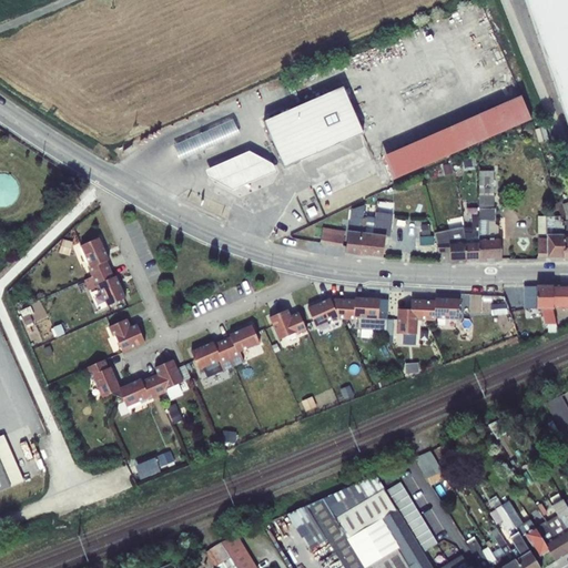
[(567,0),(524,0),(567,125),(567,0)]
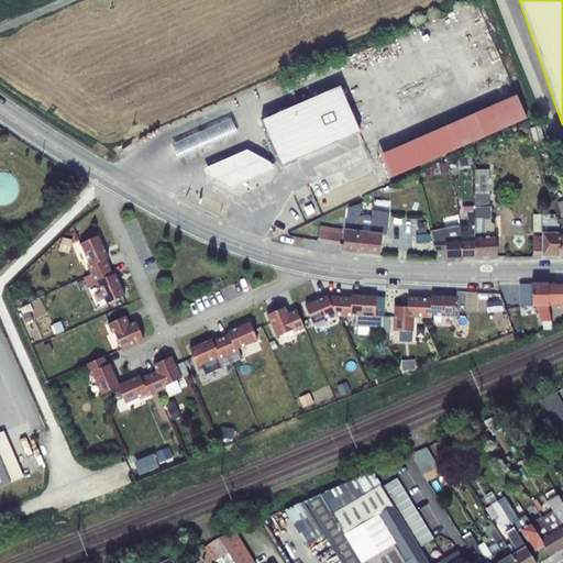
[(341,86),(262,120),(282,165),(361,131),(341,86)]
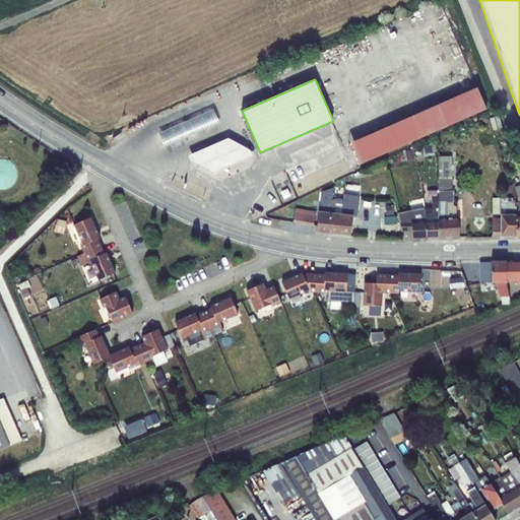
[(477,87),(348,143),(359,166),(488,110),(477,87)]
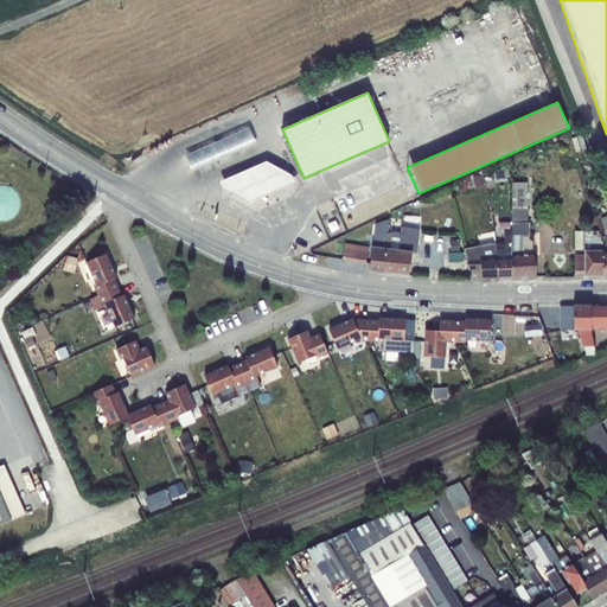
[(250,129),(187,158),(195,173),(257,145),(250,129)]
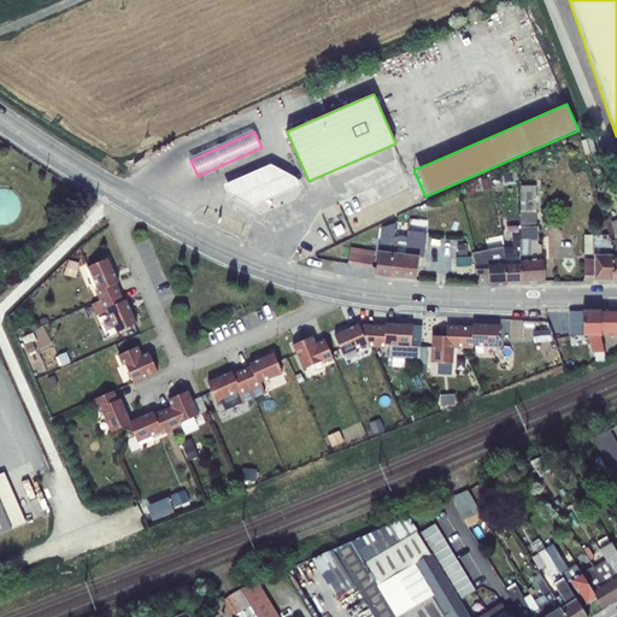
[(592,139),(582,141),(585,152),(594,150),(592,139)]
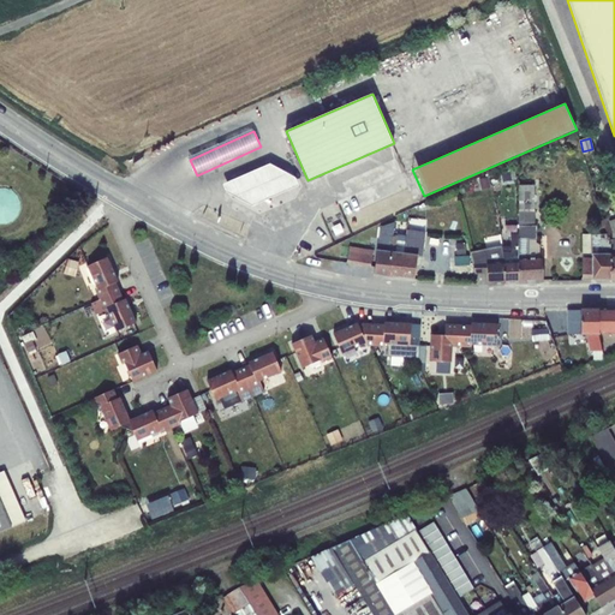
[(221,184),(225,192),(250,204),(296,185),(292,177),(267,163),(221,184)]
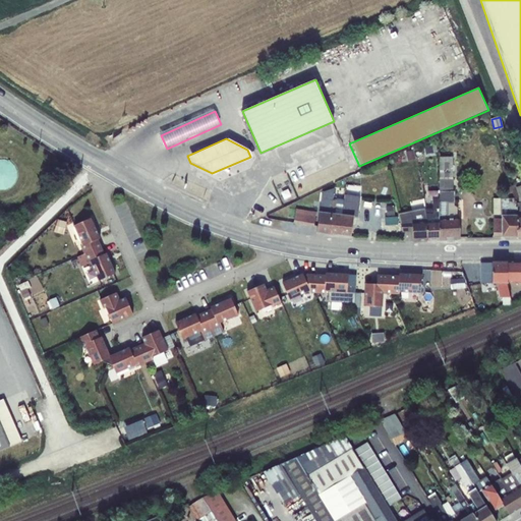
[(437,143),(424,147),(425,154),(439,152),(437,143)]
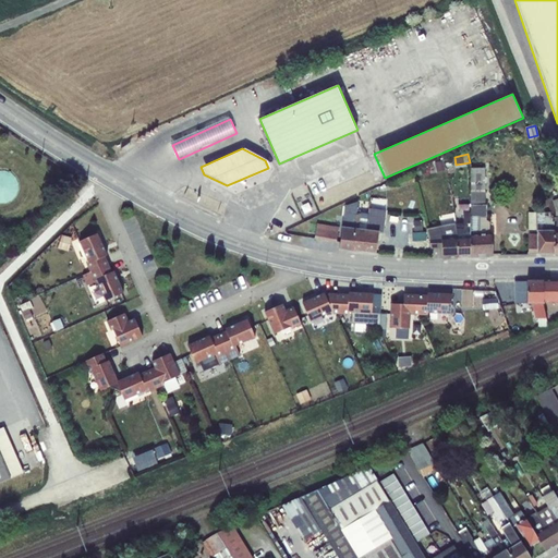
[(9,168),(0,173),(0,201),(21,189),(9,168)]
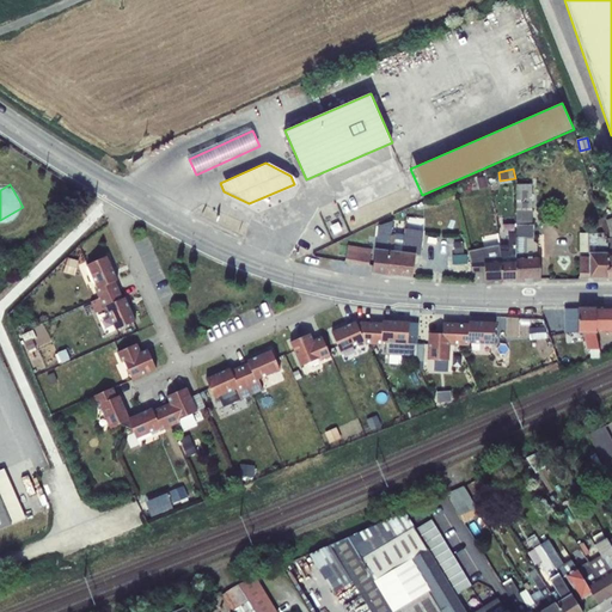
[(516,237),(515,259),(516,258),(533,257),(533,254),(537,251),(538,244),(533,242),(533,225),(532,225),(531,184),(516,184),(516,237)]
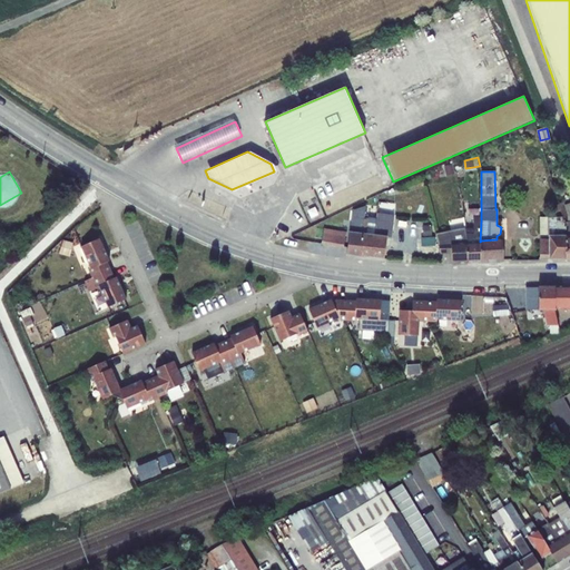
[(538,172),(532,179),(542,185),(547,177),(538,172)]
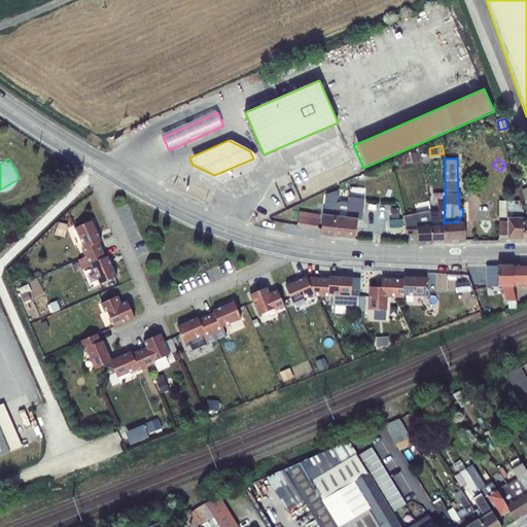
[(519,196),(520,201),(522,205),(523,218),(523,220),(526,220),(526,187),(522,189),(521,186),(517,187),(517,188),(519,196)]
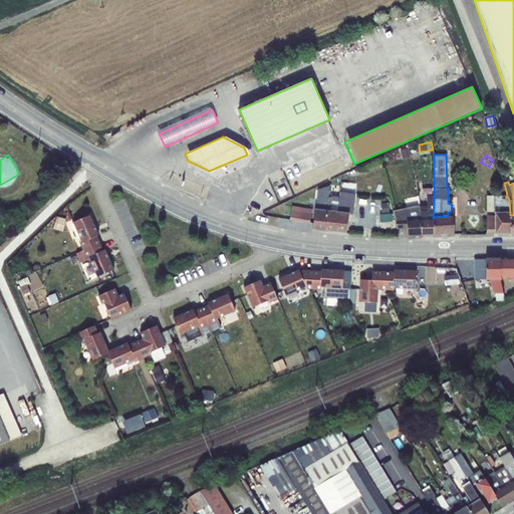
[(337,212),(348,213),(350,200),(341,199),(342,192),(342,189),(338,189),(337,199),(334,199),(336,183),(329,185),(329,186),(316,190),(319,197),(321,197),(319,210),(326,211),(337,212)]
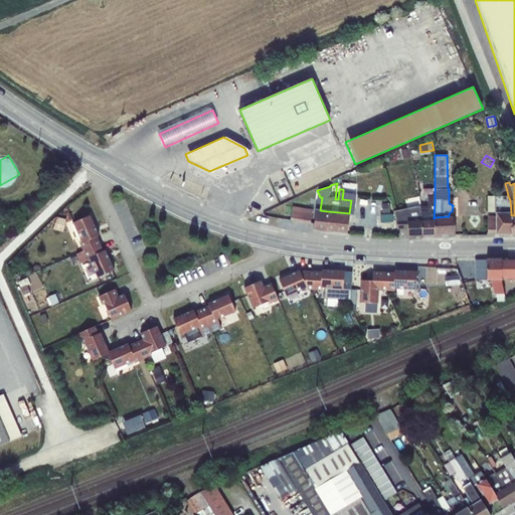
[(487,233),(497,233),(497,213),(511,213),(510,200),(508,196),(488,196),(487,233)]
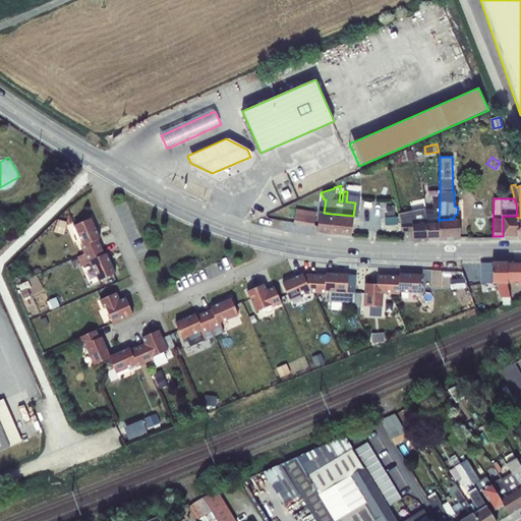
[(433,222),(433,213),(426,213),(426,208),(398,214),(403,232),(414,231),(413,223),(427,222),(433,222)]
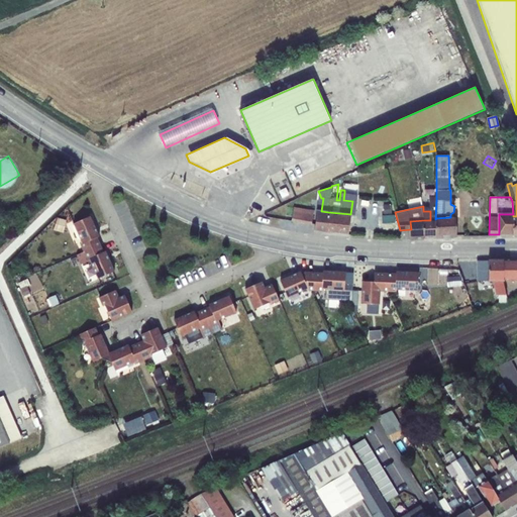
[(315,225),(317,210),(294,207),(291,221),(315,225)]
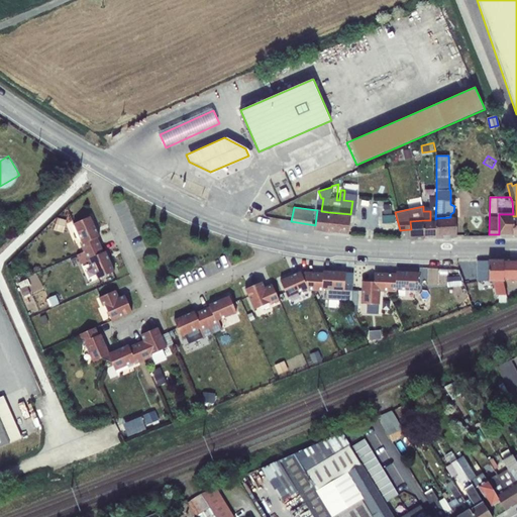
[(326,232),(328,212),(321,211),(317,210),(315,225),(314,231),(326,232)]
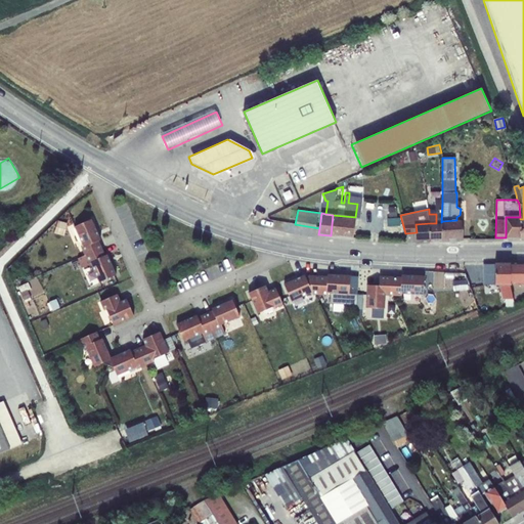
[(81,244),(85,252),(101,245),(98,237),(100,236),(91,215),(75,222),(83,243),(81,244)]
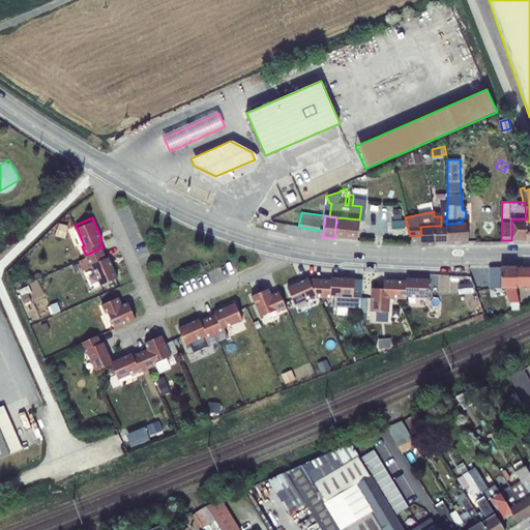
[(346,239),(348,218),(336,217),(334,238),(346,239)]
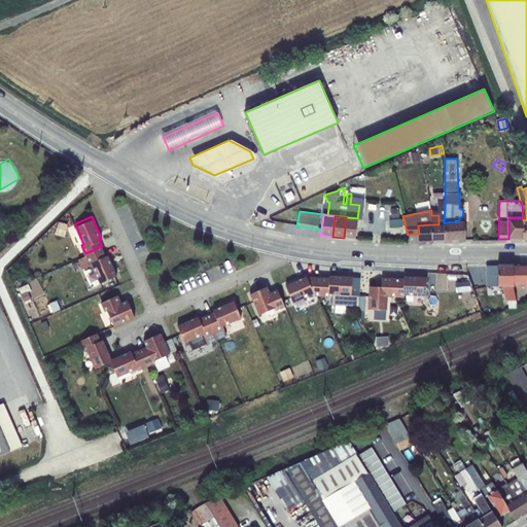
[(357,218),(346,217),(344,238),(355,239),(357,218)]
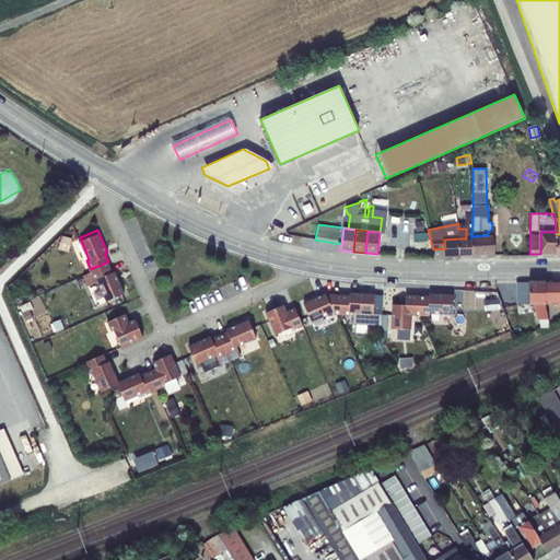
[(556,232),(540,232),(540,254),(556,255),(556,234),(556,232)]
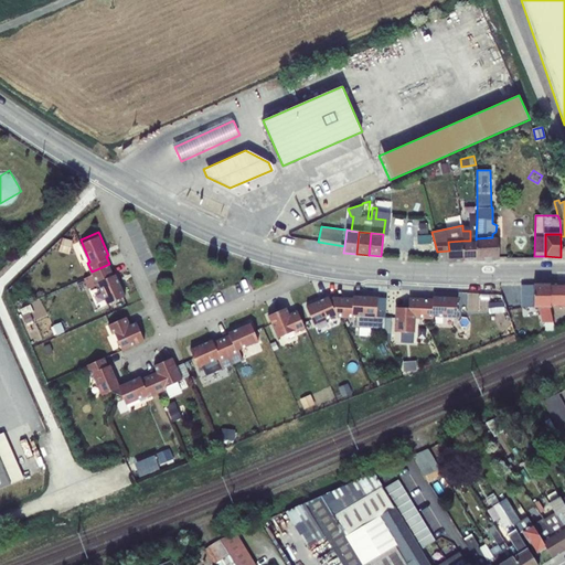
[(63,237),(59,252),(71,255),(74,240),(63,237)]
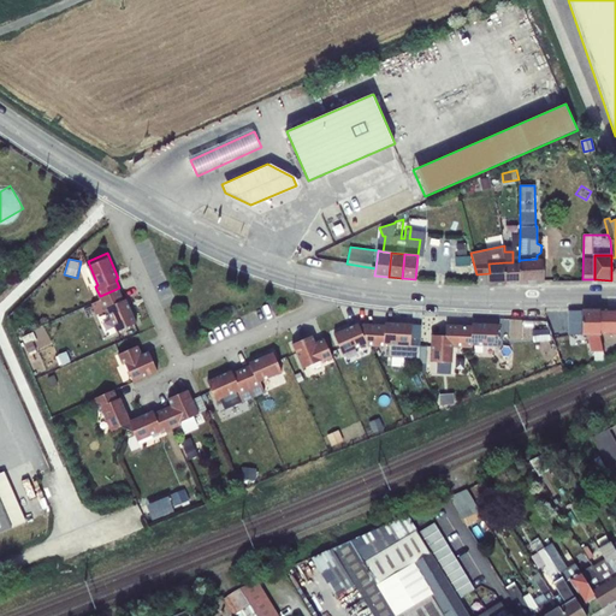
[(520,260),(519,261),(520,283),(543,282),(543,259),(537,259),(520,260)]
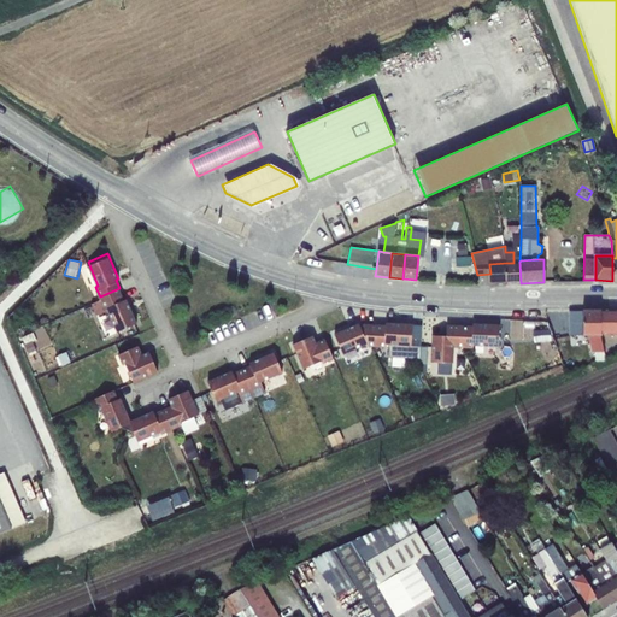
[(521,283),(519,262),(513,263),(506,263),(506,285),(521,283)]
